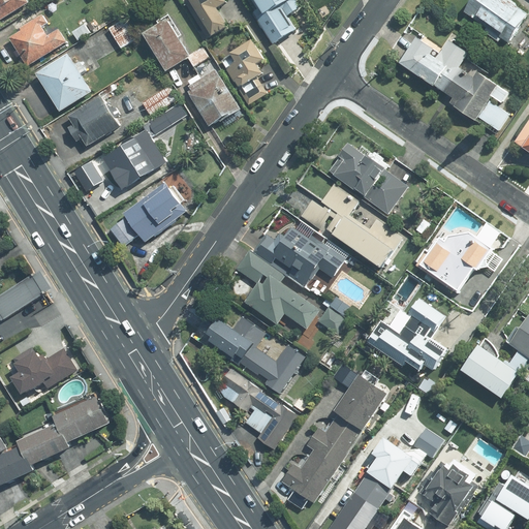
[(0,0),(0,23),(1,25),(30,6),(25,0),(0,0)]
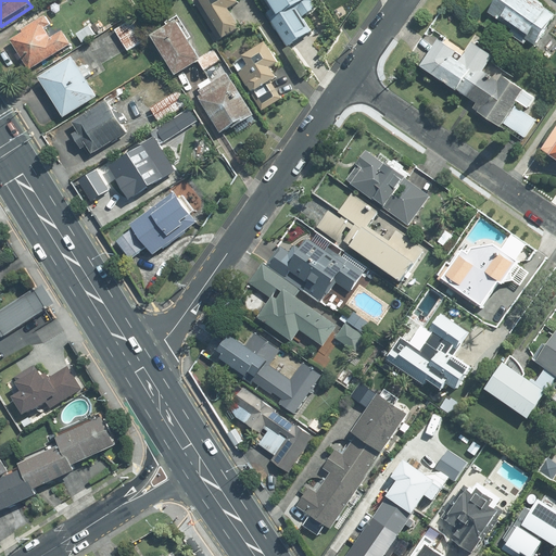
[(234,0),(197,0),(194,1),(219,43),(241,30),(229,11),(238,5),(234,0)]
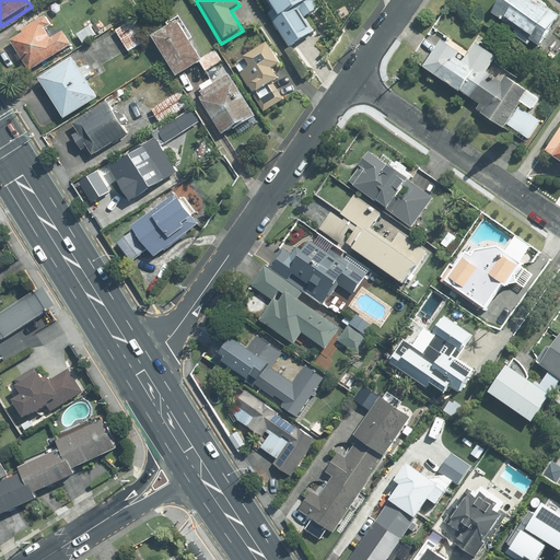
[(321,0),(265,0),(294,44),(314,32),(302,13),(322,1),(321,0)]
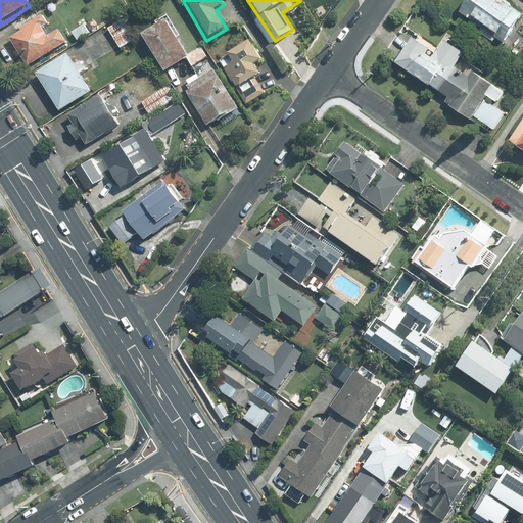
[(522,17),(522,16),(497,0),(470,0),(460,17),(504,47),(522,17)]
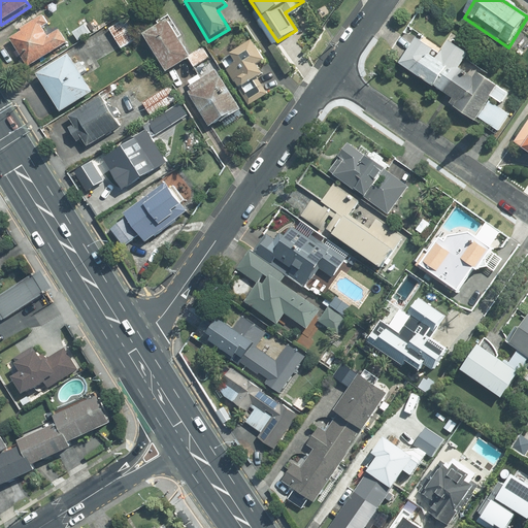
[(45,14),(7,41),(27,70),(66,44),(45,14)]
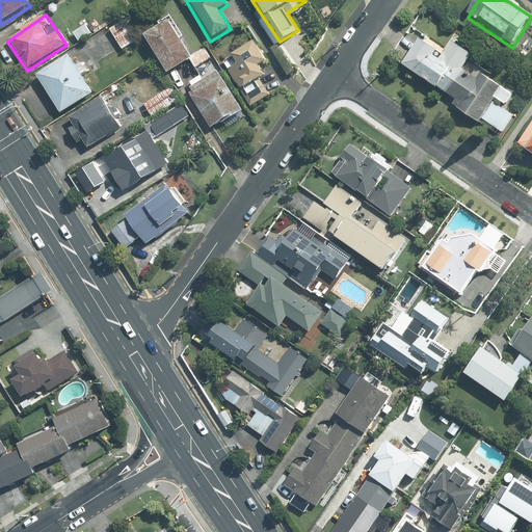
[(132,18),(110,30),(121,50),(142,37),(132,18)]
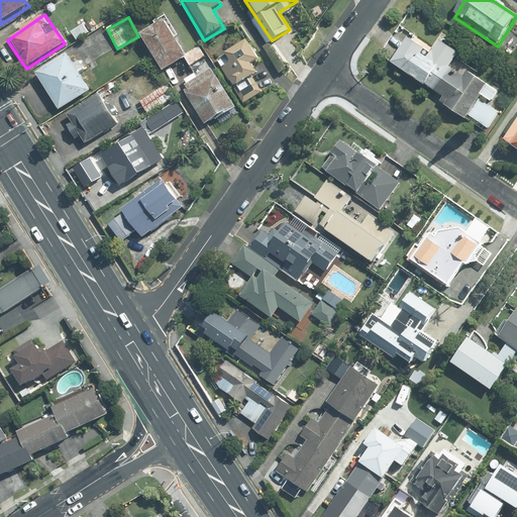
[(166,20),(142,33),(165,73),(188,60),(166,20)]
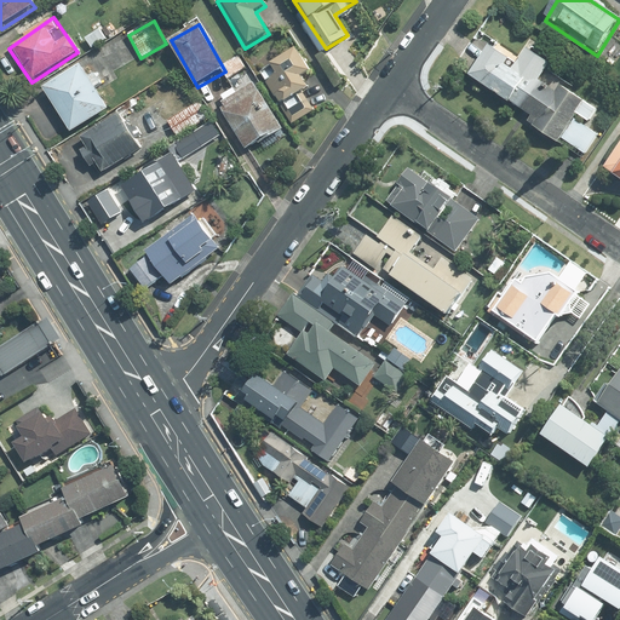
[(107,40),(98,30),(82,45),(91,55),(107,40)]
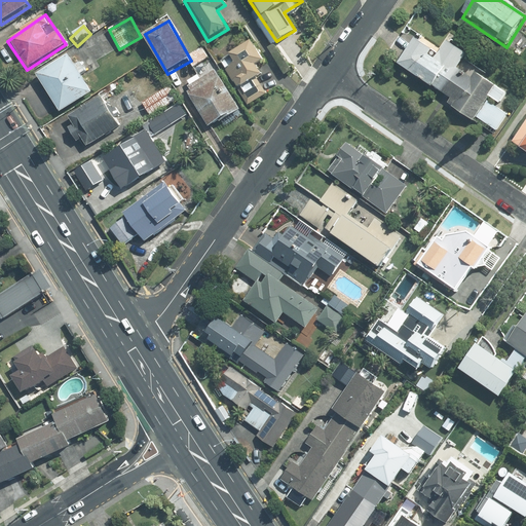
[(445,102),(470,67),(461,61),(465,54),(449,42),(441,53),(428,45),(416,36),(395,65),(445,102)]
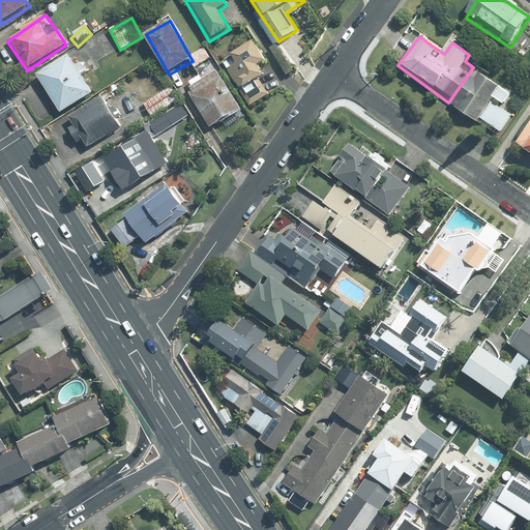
[(251,41),(219,60),(247,108),(268,95),(260,81),(269,75),(251,41)]
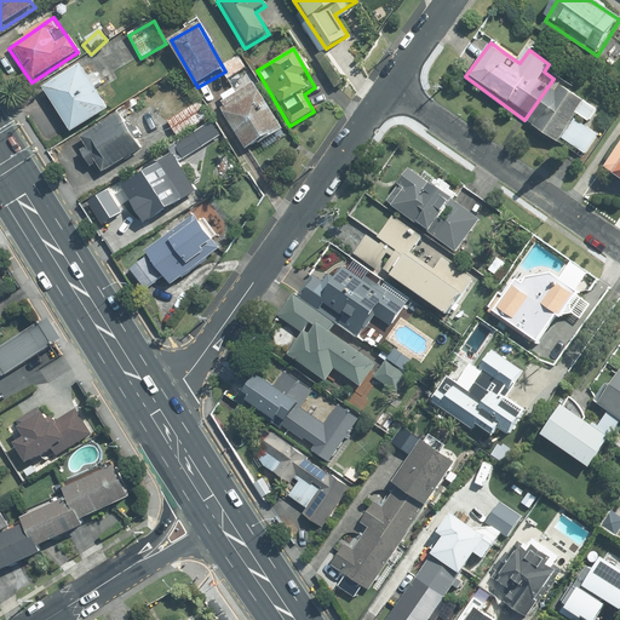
[(80,68),(41,90),(69,136),(107,113),(80,68)]
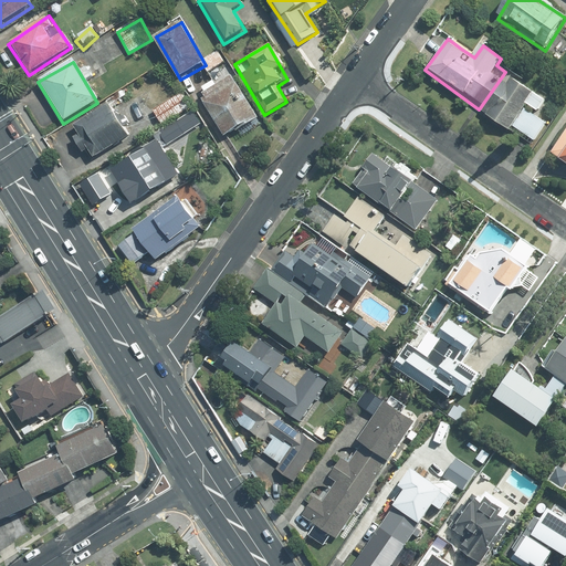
[(505,72),(479,109),(496,121),(535,143),(549,122),(537,112),(545,101),(505,72)]
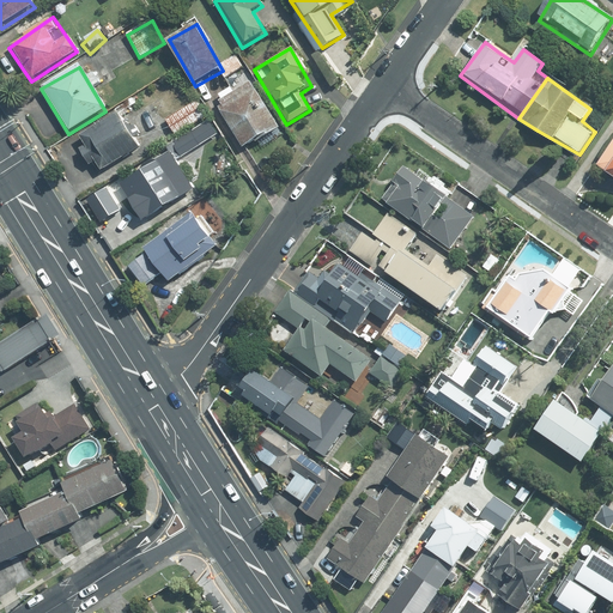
[(252,83),(214,104),(243,153),(281,131),(252,83)]
